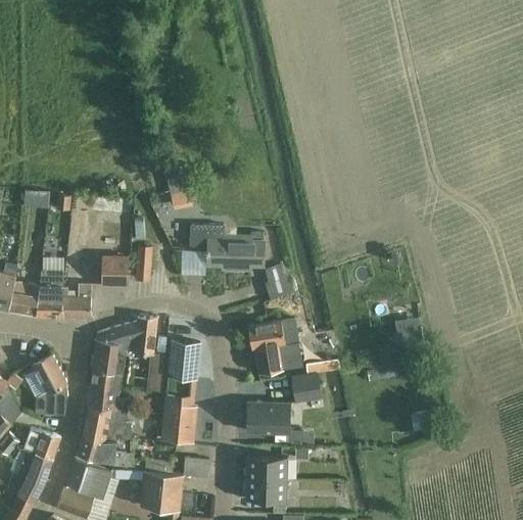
[(169,103),(159,104),(161,117),(171,116),(169,103)]
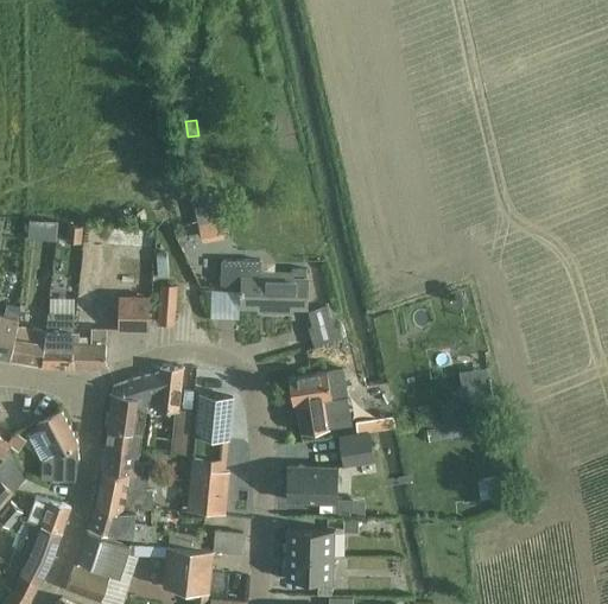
[(215,194),(191,197),(196,223),(220,218),(215,194)]
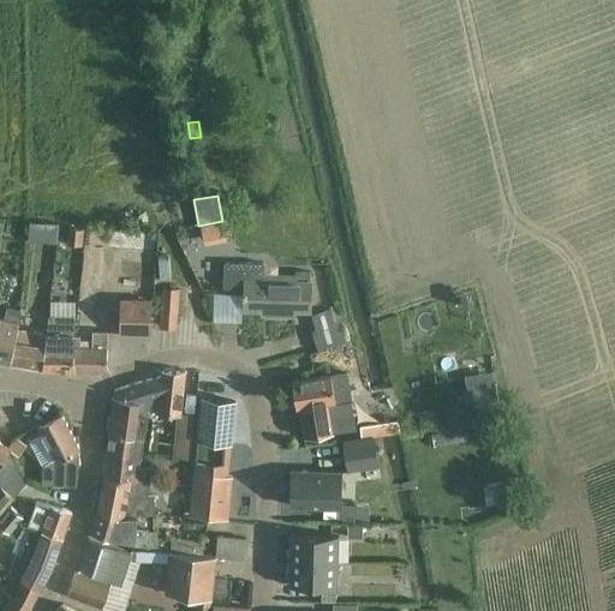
[(55,241),(57,226),(42,226),(42,240),(55,241)]
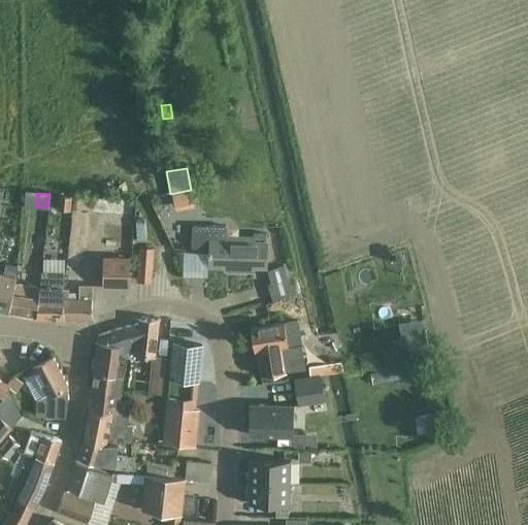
[(57,212),(69,214),(71,199),(59,198),(57,212)]
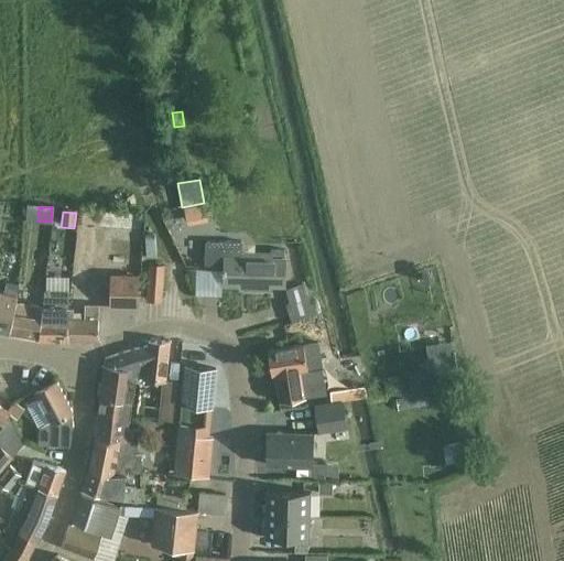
[(141,234),(163,234),(163,223),(141,223),(141,234)]
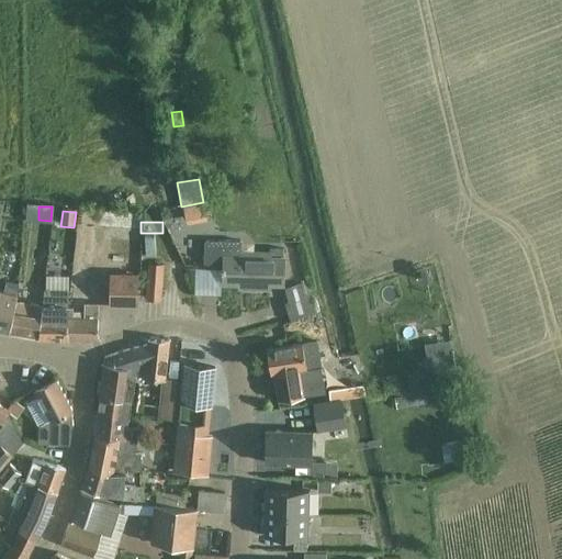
[(221,286),(245,286),(245,292),(267,292),(267,287),(281,288),(281,253),(267,253),(267,257),(238,257),(238,244),(202,243),(202,269),(221,270),(221,286)]
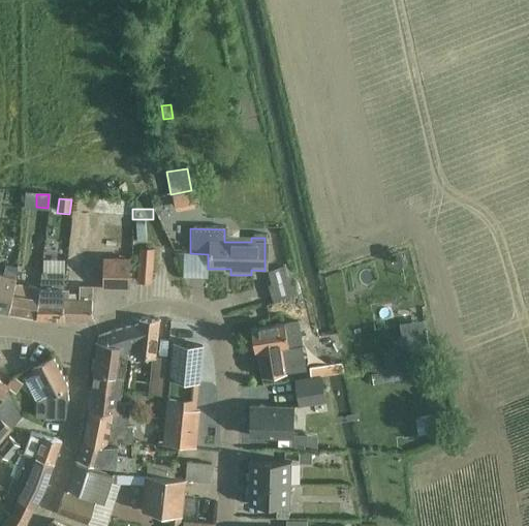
[(88,252),(88,277),(98,277),(98,252),(88,252)]
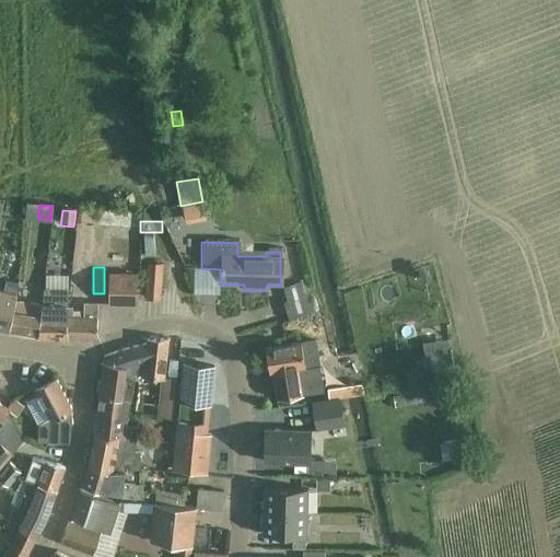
[(159,267),(144,267),(143,301),(158,302),(159,267)]
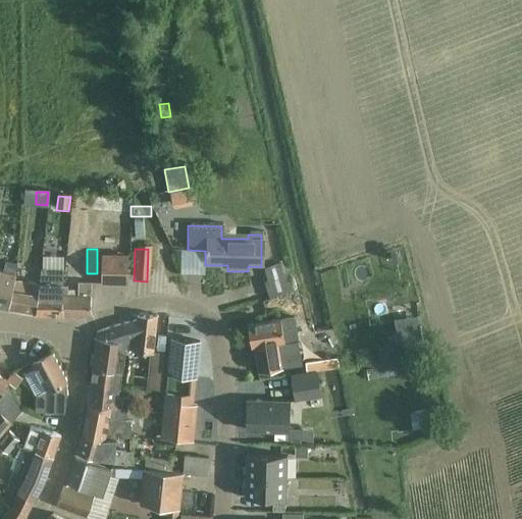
[(102,257),(101,284),(125,286),(126,258),(102,257)]
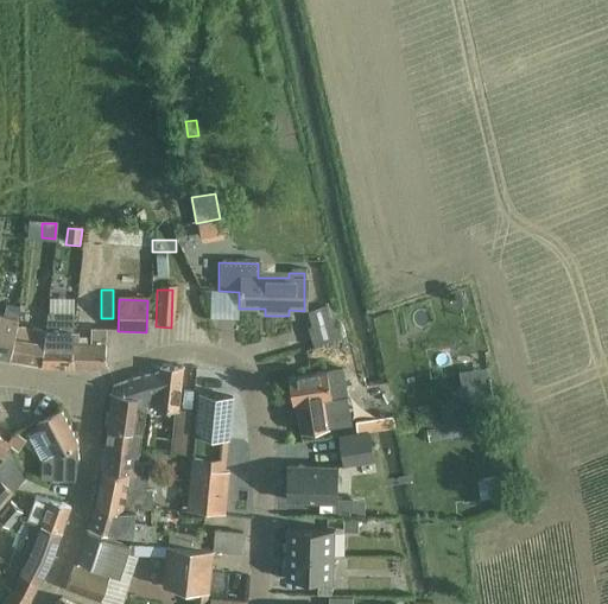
[(0,358),(10,362),(18,326),(16,325),(18,306),(7,304),(4,319),(0,318),(0,358)]
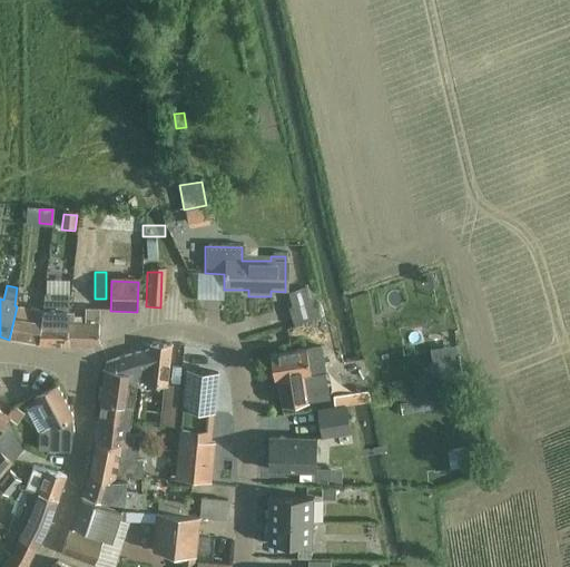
[(318,320),(313,303),(310,289),(288,294),(293,309),(287,310),(293,328),(318,320)]
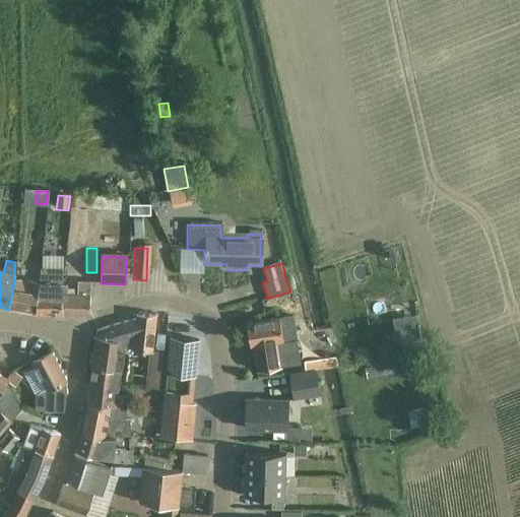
[(62,315),(62,285),(62,269),(41,269),(41,281),(40,284),(34,315),(62,315)]
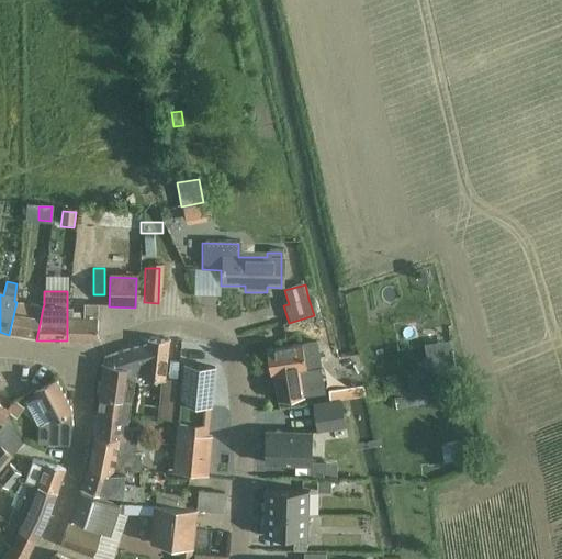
[(36,341),(43,308),(41,308),(17,302),(9,335),(36,341)]
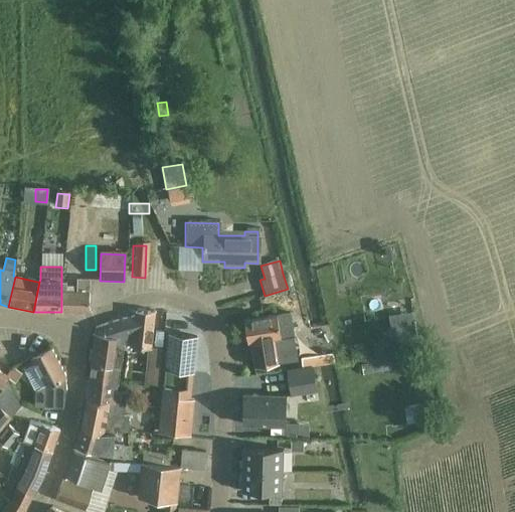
[(89,313),(90,281),(77,280),(76,292),(66,292),(66,283),(61,283),(61,312),(89,313)]
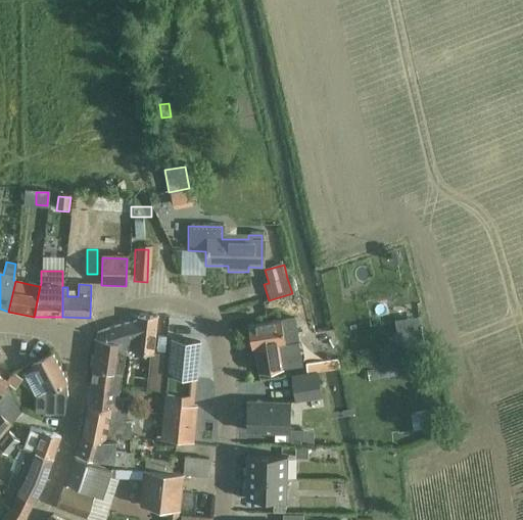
[(157,319),(139,319),(138,319),(137,323),(124,326),(96,334),(96,341),(116,344),(117,345),(116,347),(119,349),(125,350),(125,351),(153,355),(157,319)]
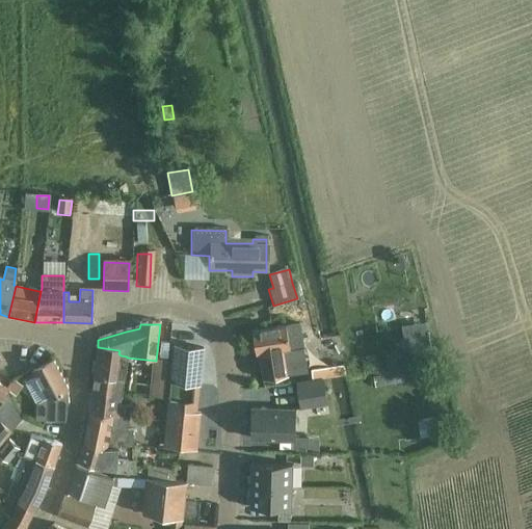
[(298,325),(251,333),(256,356),(259,355),(263,380),(288,376),(306,374),(301,349),(298,325)]
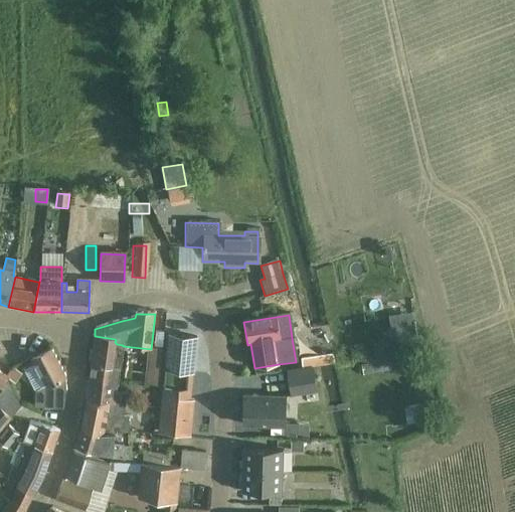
[(412,326),(390,329),(392,342),(414,338),(412,326)]
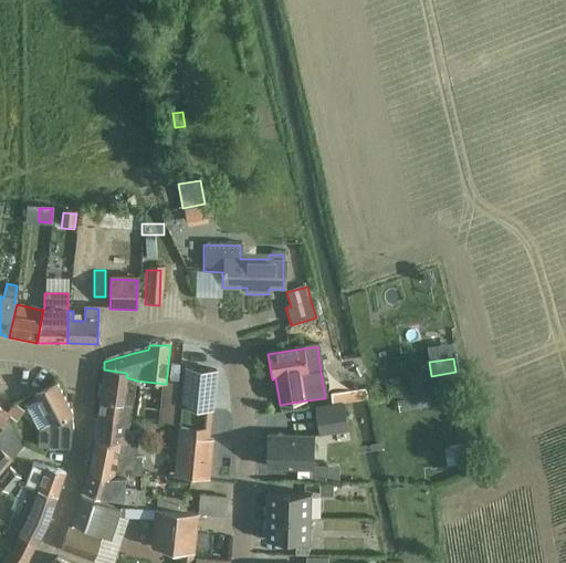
[(126,379),(135,381),(135,379),(128,378),(126,376),(127,374),(126,373),(104,369),(97,416),(128,421),(130,406),(132,406),(135,387),(125,386),(126,379)]
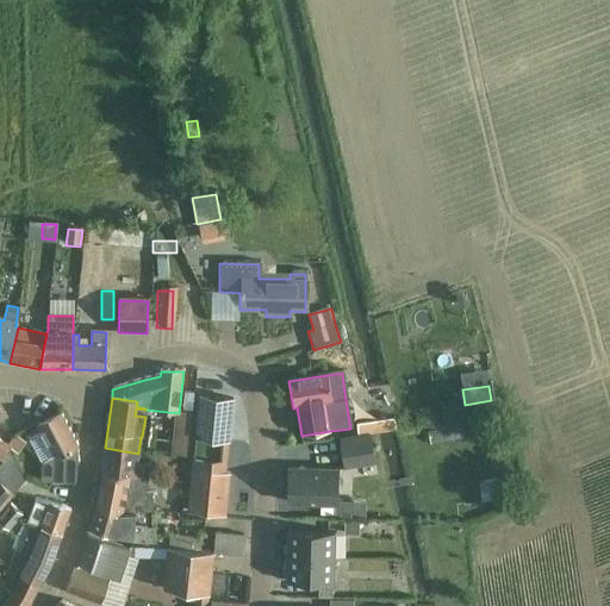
[(187,513),(225,517),(229,474),(225,474),(229,442),(234,400),(199,398),(192,470),(187,513)]
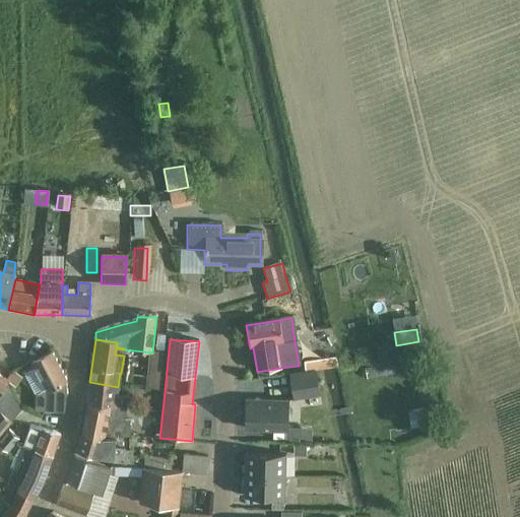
[(66,395),(66,390),(64,382),(65,381),(51,353),(31,364),(35,370),(23,375),(36,396),(44,392),(43,412),(63,413),(66,395)]
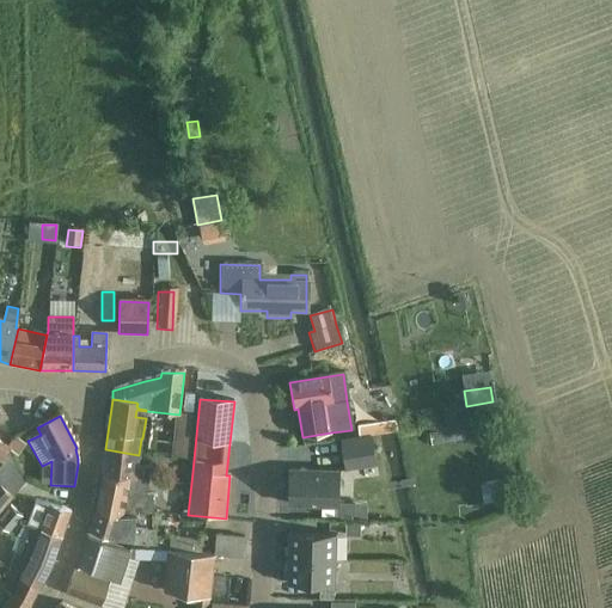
[(177,418),(173,456),(188,458),(191,419),(177,418)]
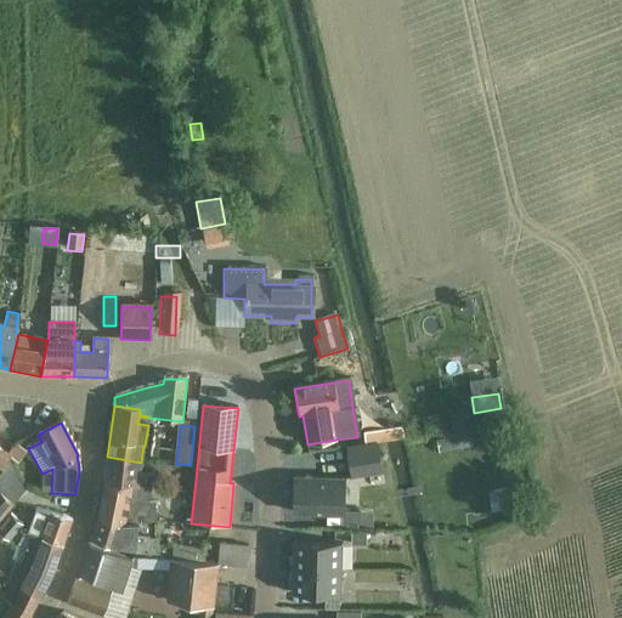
[(374,431),(363,434),(366,444),(377,443),(374,431)]
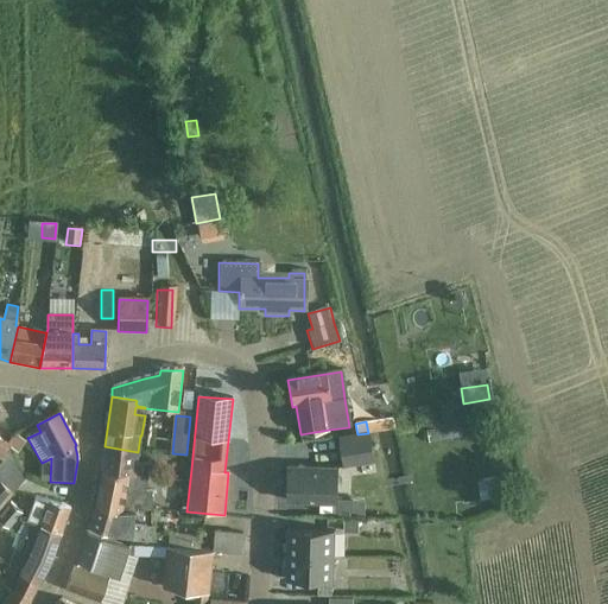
[(460,427),(424,433),(426,445),(462,439),(460,427)]
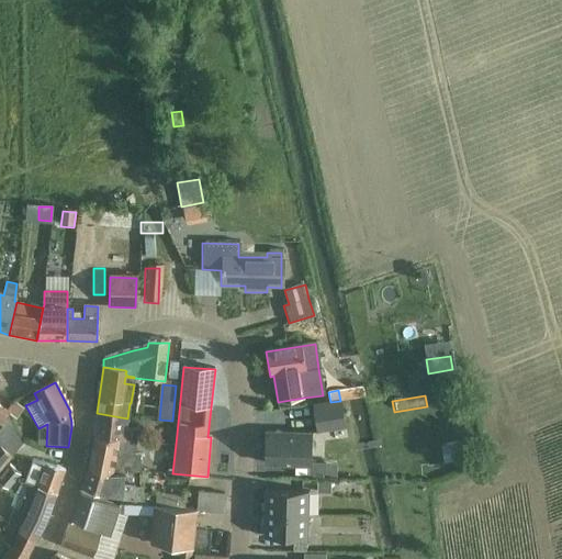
[(313,406),(317,433),(346,428),(341,402),(313,406)]
